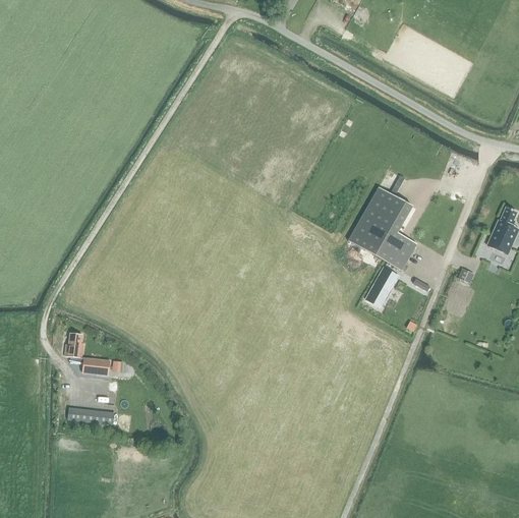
[(402,188),(408,174),(403,171),(397,186),(402,188)]
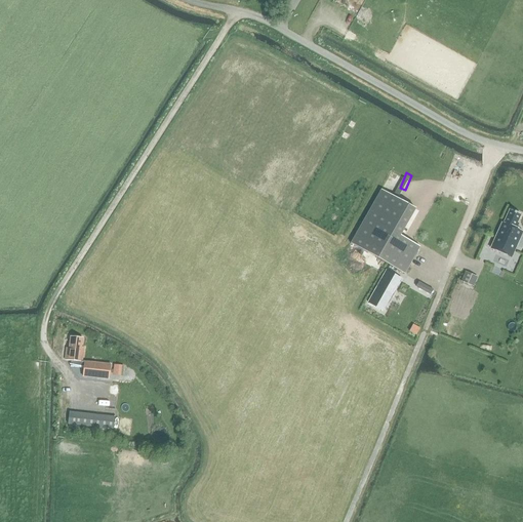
[(416,206),(381,187),(352,240),(406,271),(421,244),(401,233),(416,206)]
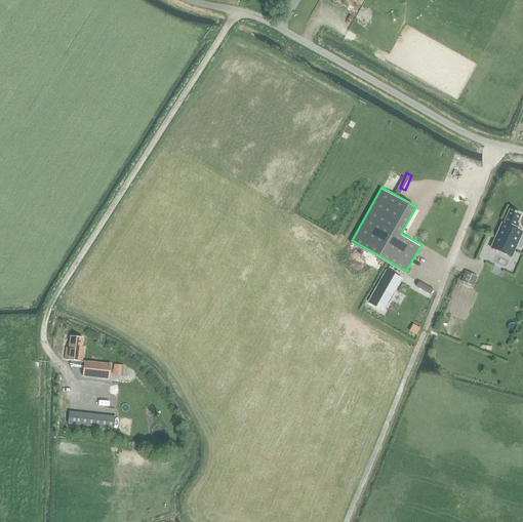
[(492,246),(512,254),(522,232),(522,227),(516,225),(522,211),(512,207),(506,221),(504,221),(492,246)]
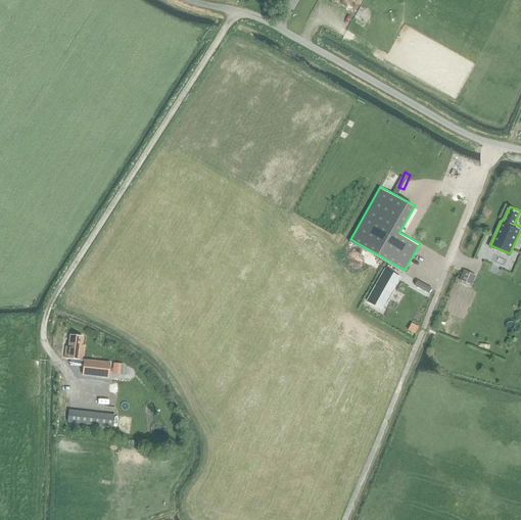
[(417,252),(408,270),(413,272),(422,254),(417,252)]
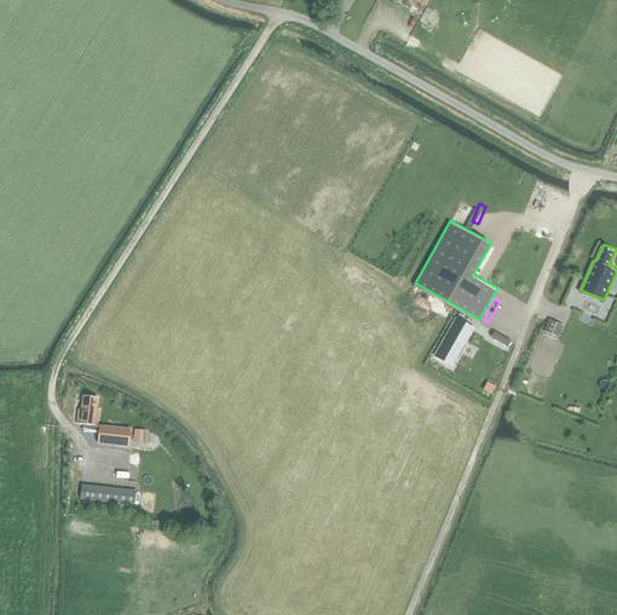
[(459,315),(440,347),(457,357),(472,331),(468,330),(472,324),(459,315)]
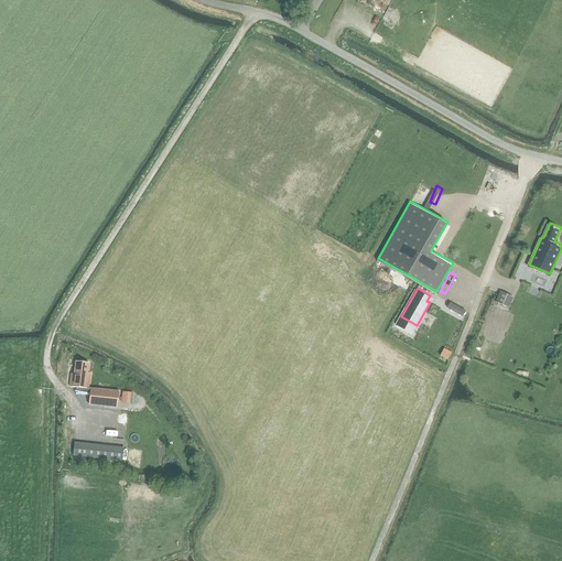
[(511,293),(501,289),(497,299),(507,304),(511,293)]
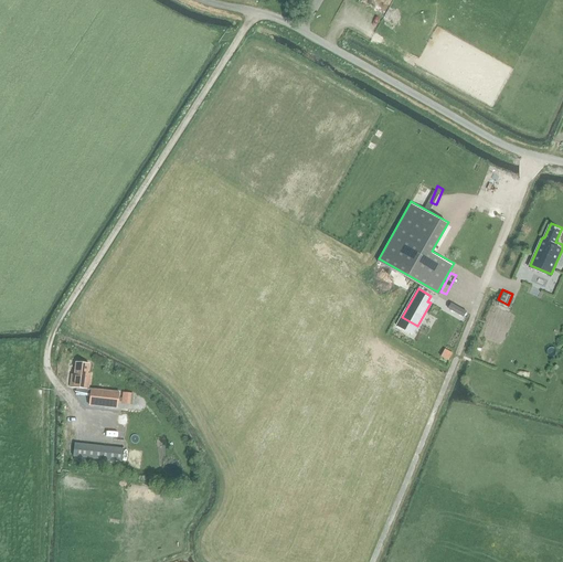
[(91,403),(118,406),(120,390),(89,386),(92,371),(88,371),(89,362),(77,360),(76,372),(73,372),(72,383),(74,383),(74,385),(78,385),(77,391),(92,393),(91,403)]
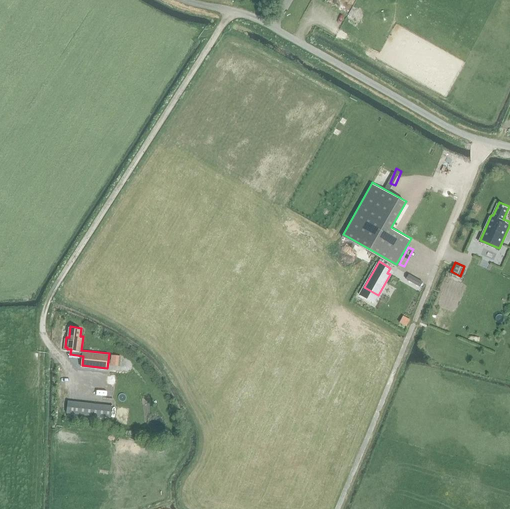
[(112,353),(111,363),(121,364),(122,354),(112,353)]
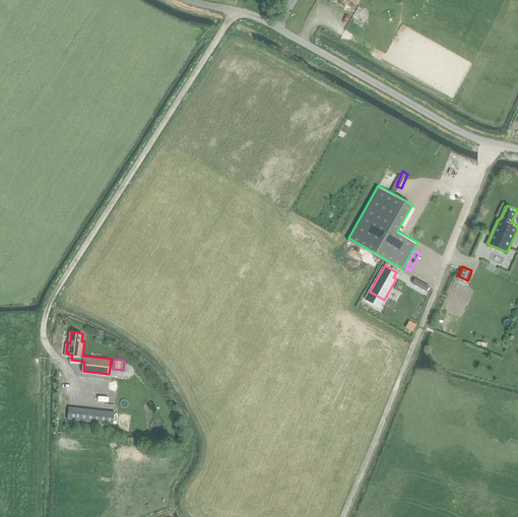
[(107,376),(107,394),(114,394),(114,388),(120,388),(120,376),(107,376)]
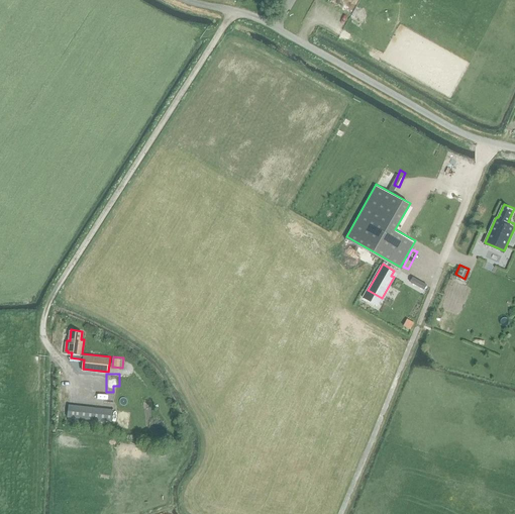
[(70,414),(115,419),(116,406),(72,401),(70,414)]
